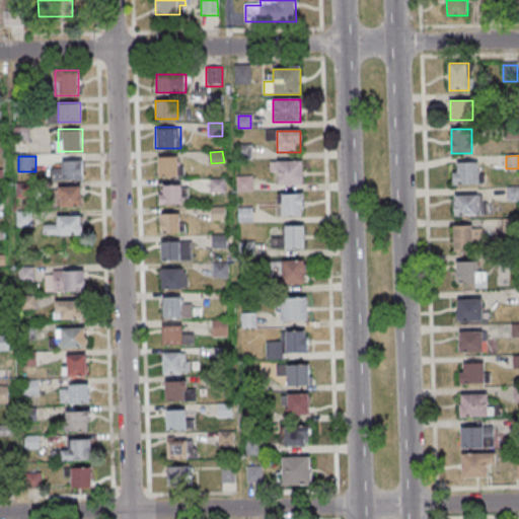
[(157,175),(180,175),(180,156),(157,156),(157,175)]
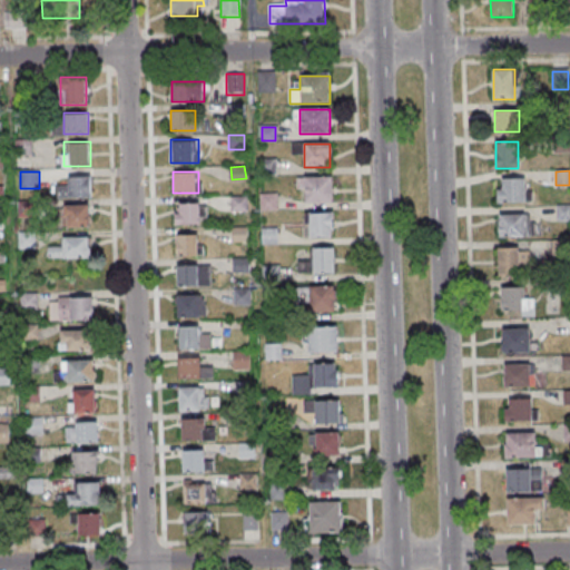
[(91,176),(69,176),(69,187),(57,187),(57,197),(91,197),(91,176)]
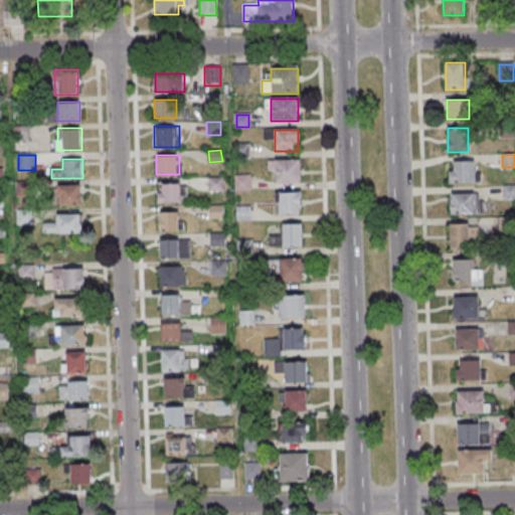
[(276,184),(300,184),(300,160),(270,160),(270,172),(276,172),(276,184)]
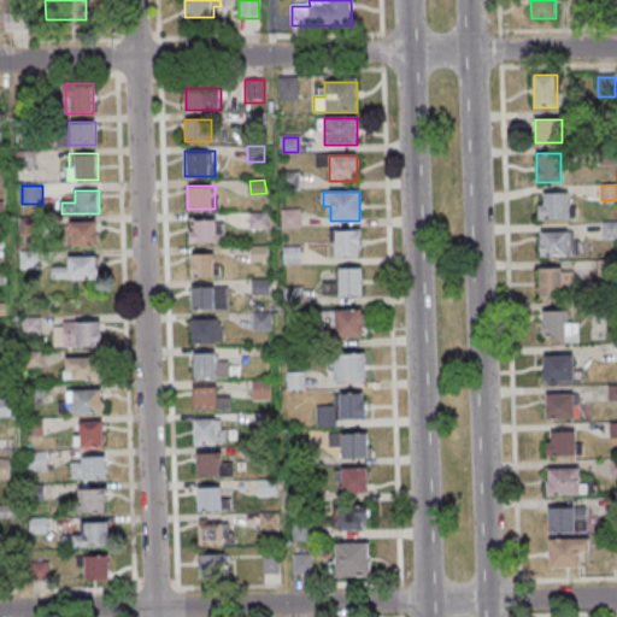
[(570,218),(570,193),(539,193),(539,218),(570,218)]
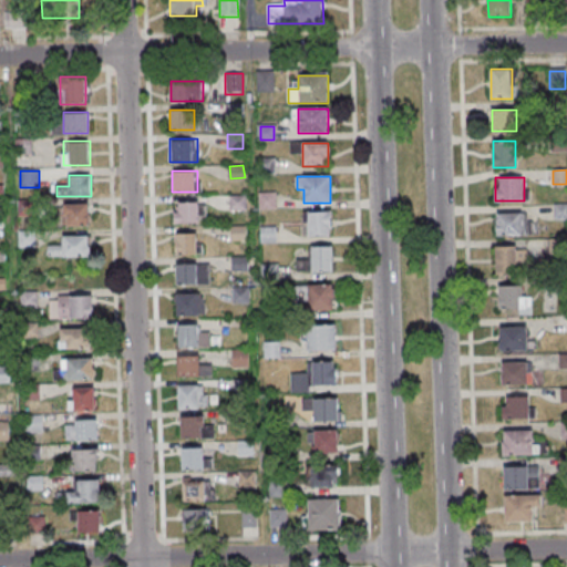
[(275,208),(275,194),(260,194),(260,208),(275,208)]
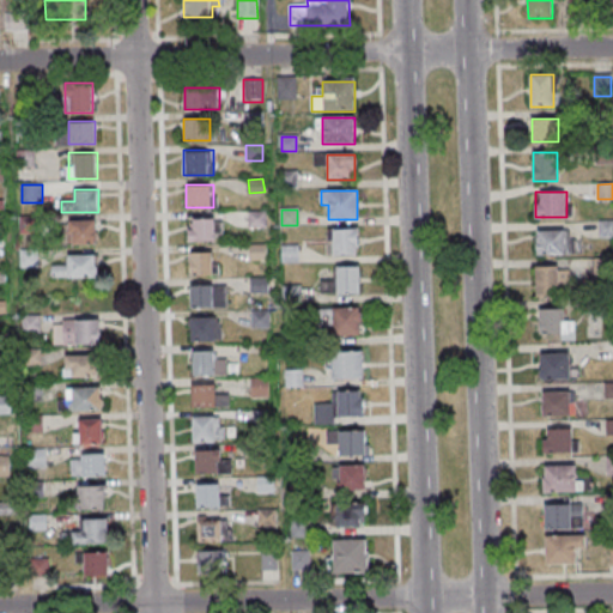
[(266,228),(266,211),(249,211),(249,228),(266,228)]
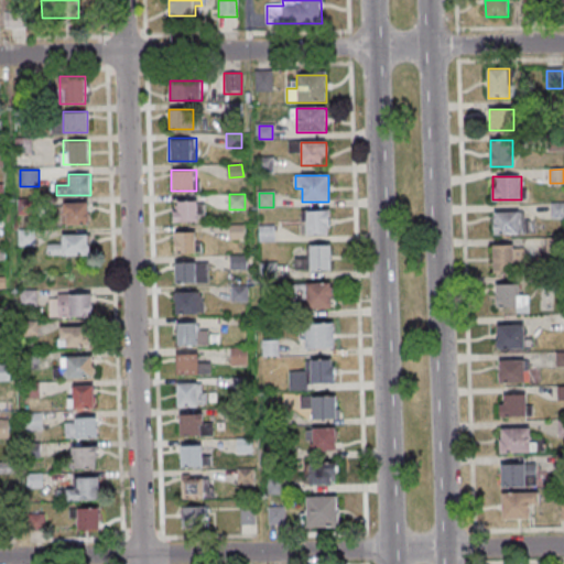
[(174,221),(204,221),(204,199),(174,199),(174,221)]
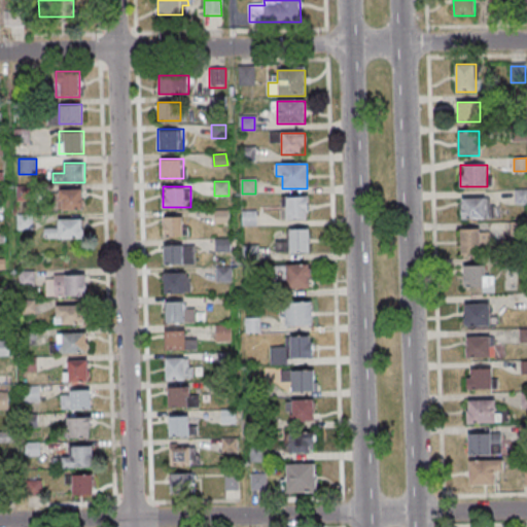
[(83,189),(57,189),(57,210),(83,210),(83,189)]
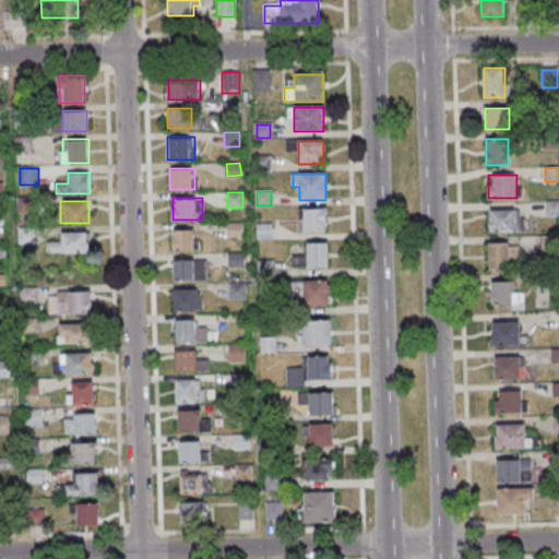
[(558,215),(558,201),(546,201),(546,216),(558,215)]
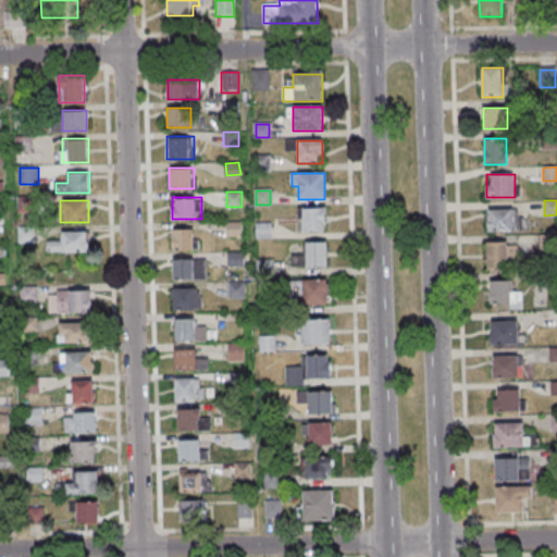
[(297,232),(325,232),(325,208),(297,208),(297,232)]
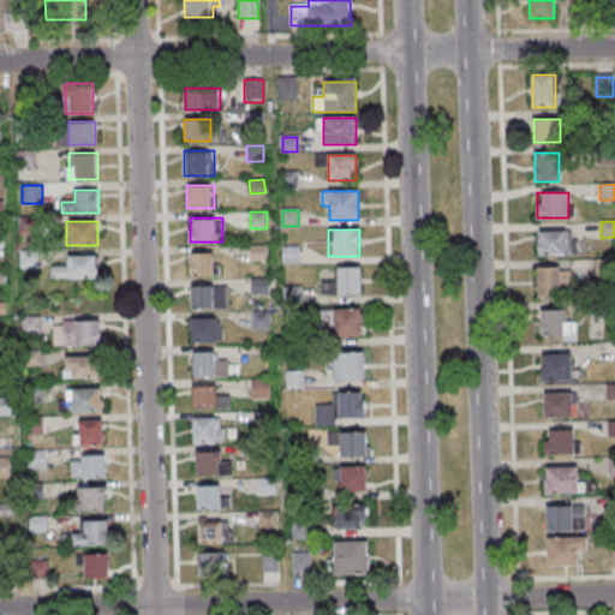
[(575,255),(575,231),(538,231),(538,255),(575,255)]
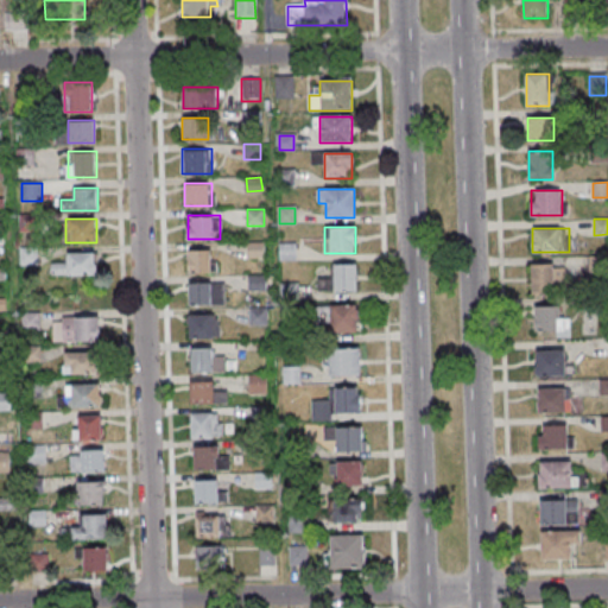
[(188,272),(214,272),(214,249),(188,249),(188,272)]
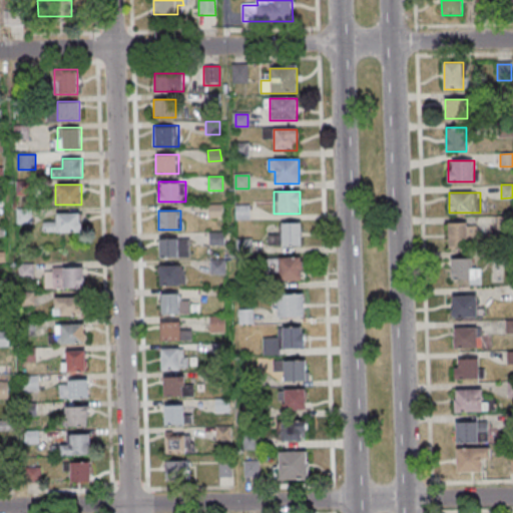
[(81,213),(55,213),(55,222),(46,222),(46,233),(81,233),(81,213)]
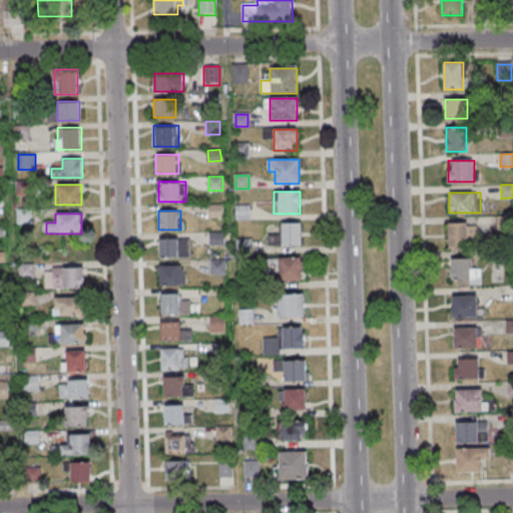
[(269,245),(302,245),(302,222),(280,222),(280,234),(269,234),(269,245)]
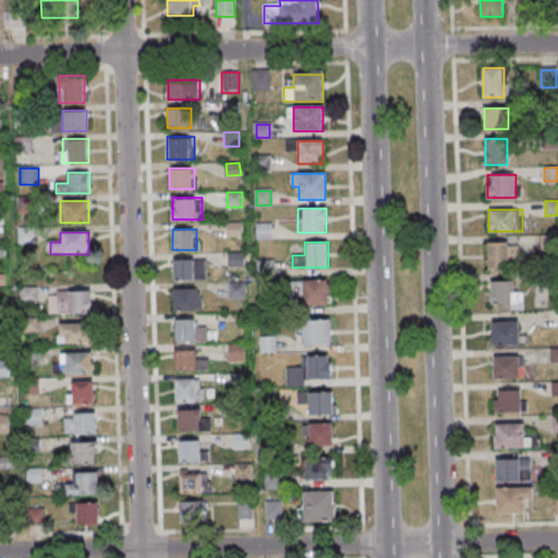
[(487,242),(487,269),(510,269),(510,259),(517,259),(517,242),(487,242)]
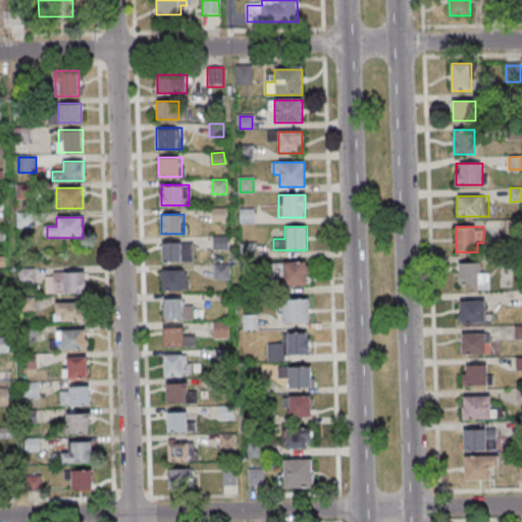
[(193,243),(161,243),(161,262),(193,262),(193,243)]
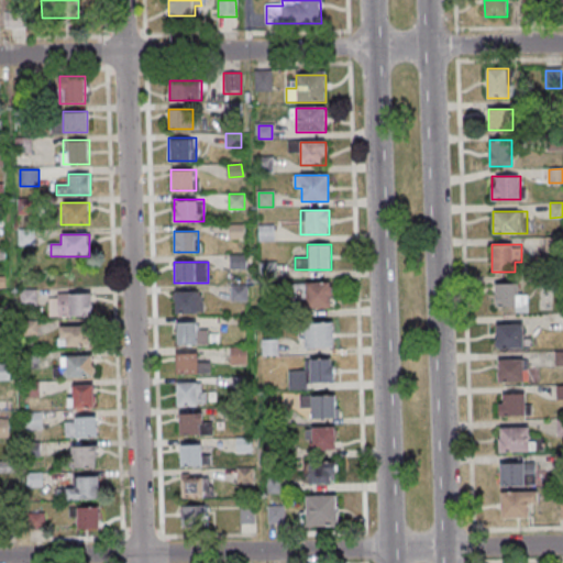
[(291,306),(331,306),(331,283),(291,283),(291,306)]
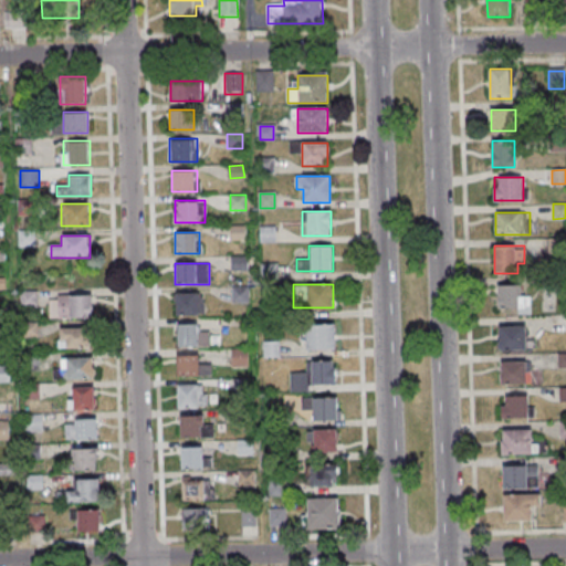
[(519,296),(519,285),(496,285),(496,308),(530,308),(530,296),(519,296)]
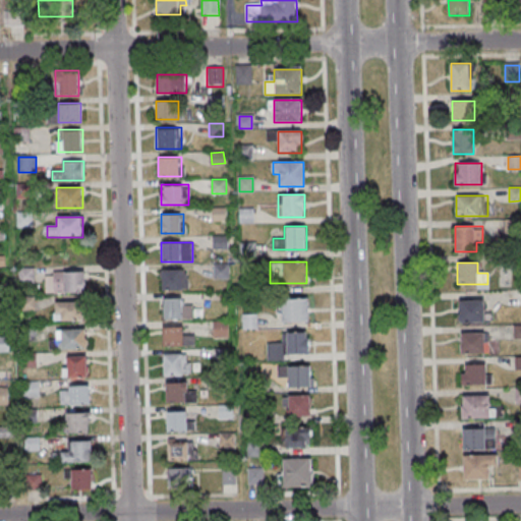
[(229,265),(214,265),(214,279),(229,279),(229,265)]
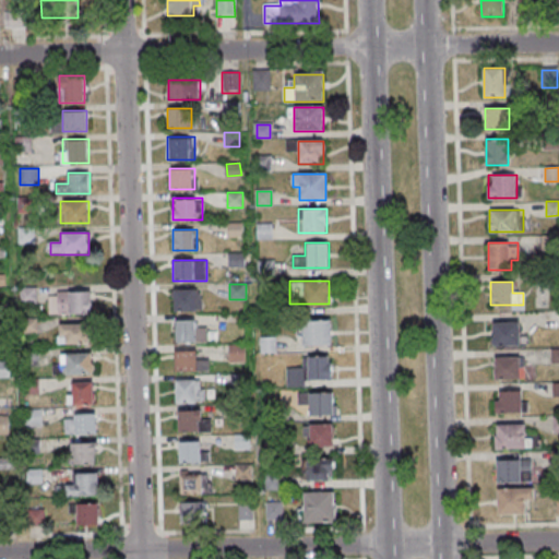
[(200,289),(173,289),(173,311),(200,311),(200,289)]
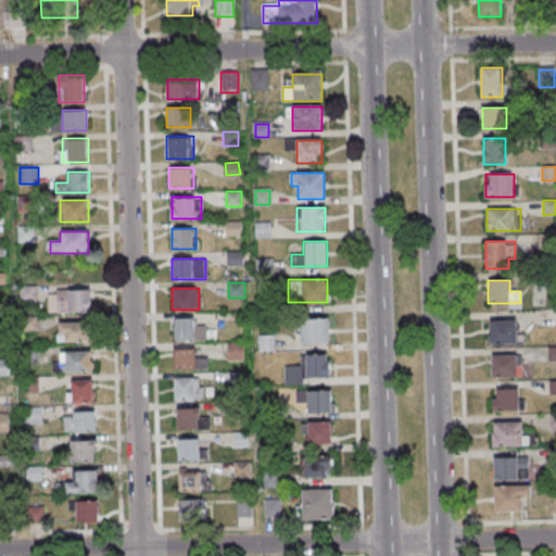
[(49,292),(49,314),(91,314),(91,292),(49,292)]
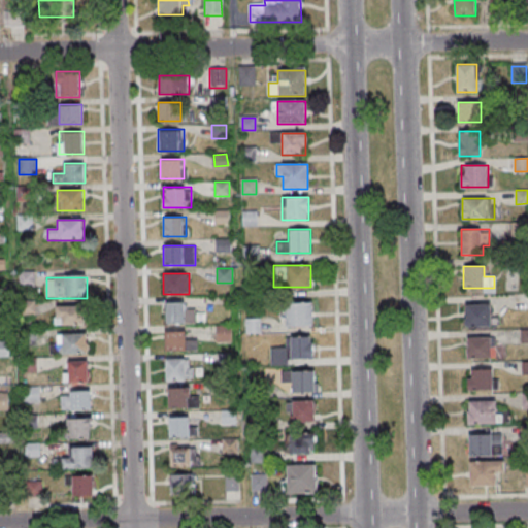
[(186,302),(166,302),(166,324),(195,324),(195,310),(186,310),(186,302)]
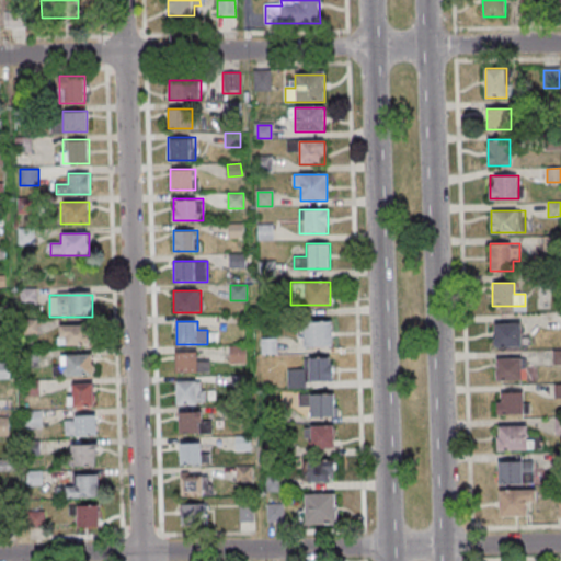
[(332,346),(332,321),(299,321),(299,346),(332,346)]
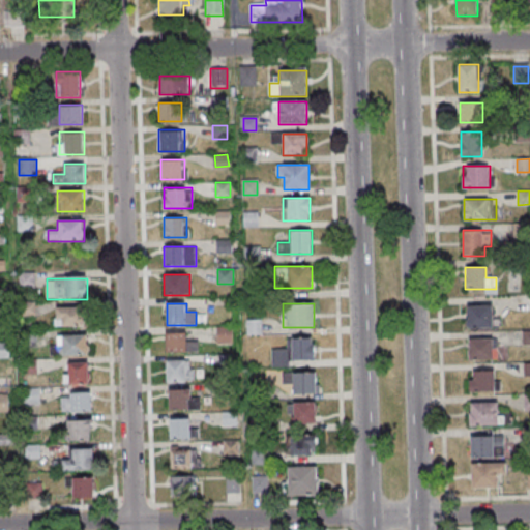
[(467,328),(493,328),(493,304),(467,304),(467,328)]
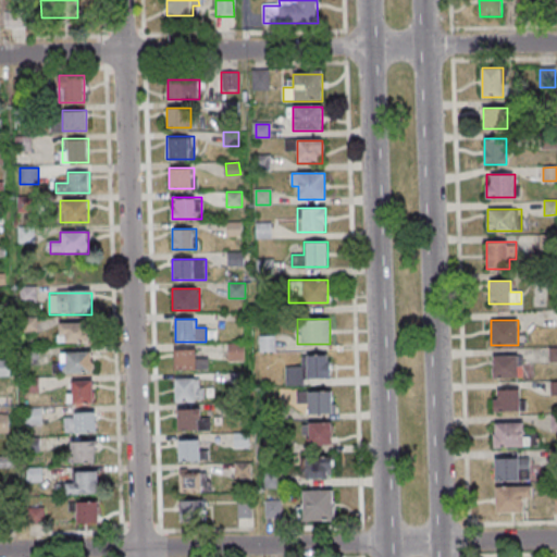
[(88,344),(88,323),(59,323),(59,344),(88,344)]
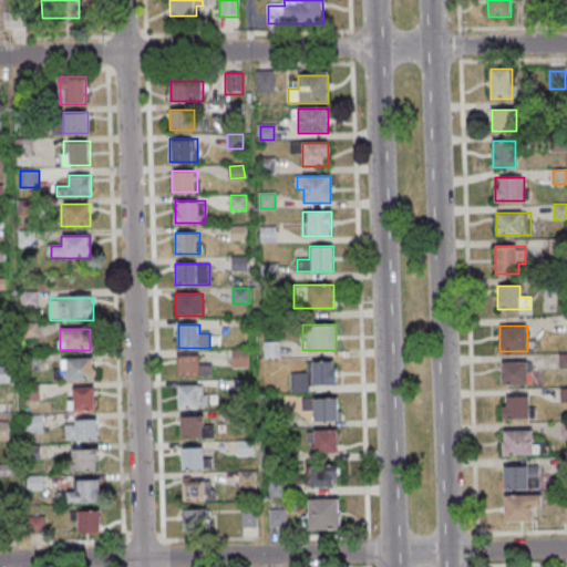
[(233,350),(233,366),(248,366),(248,350),(233,350)]
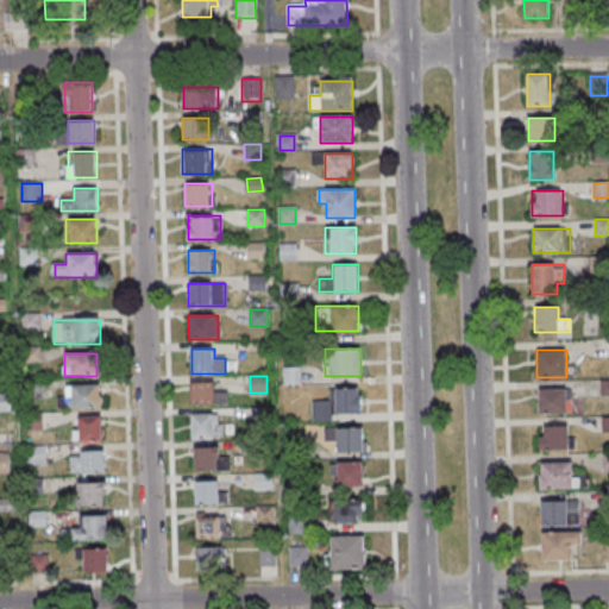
[(189,405),(214,405),(214,382),(189,382),(189,405)]
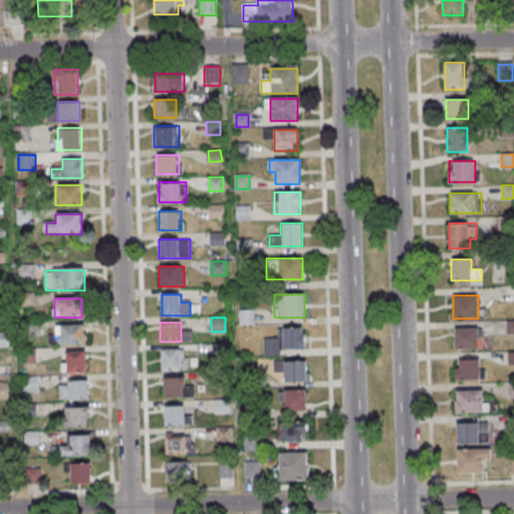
[(57,344),(85,344),(85,324),(57,324),(57,344)]
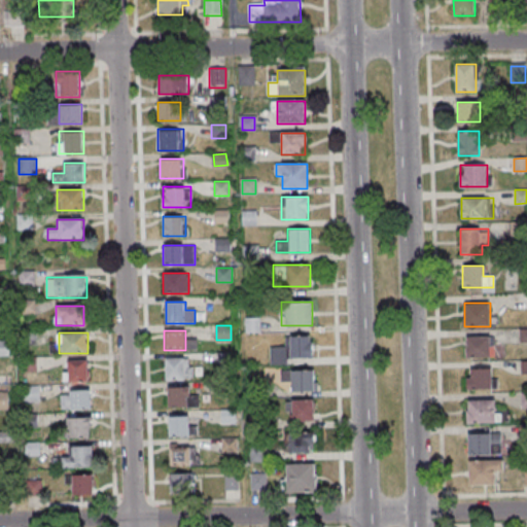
[(313,336),(286,336),(286,357),(313,357),(313,336)]
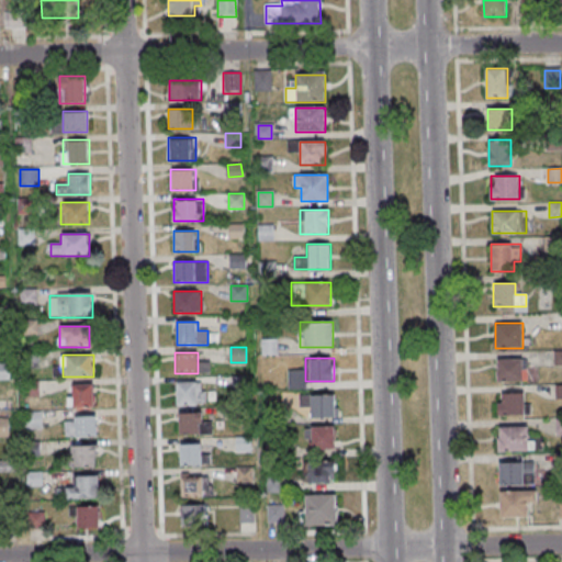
[(496,358),(496,381),(523,381),(523,358),(496,358)]
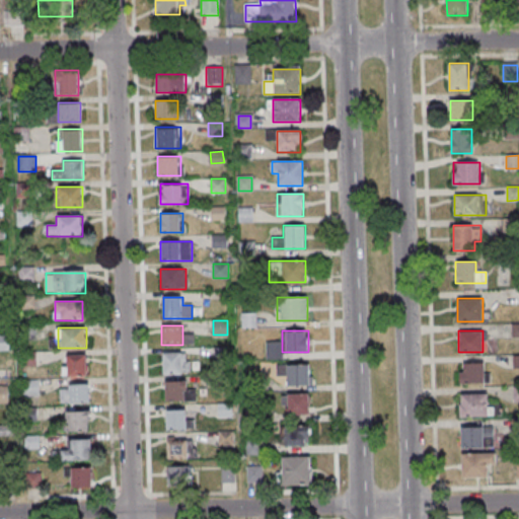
[(190,374),(190,352),(163,352),(163,374),(190,374)]
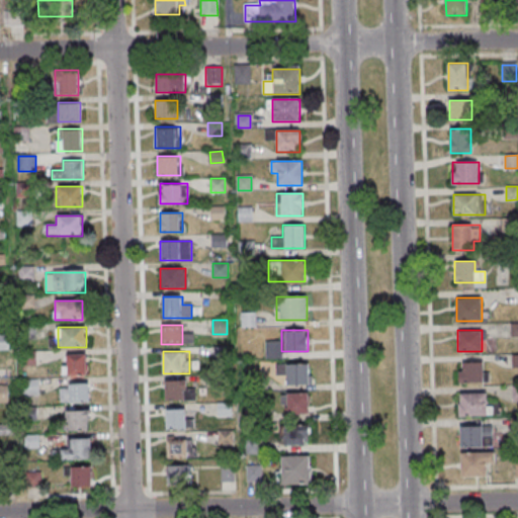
[(63,374),(86,374),(86,353),(63,353),(63,374)]
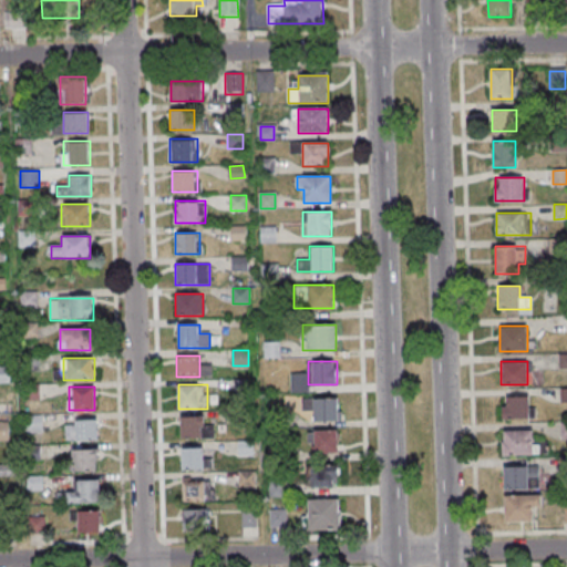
[(532,397),(503,397),(503,419),(532,419),(532,397)]
